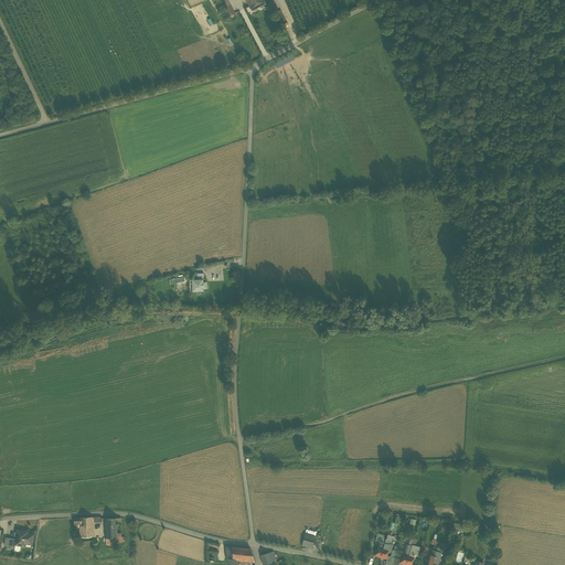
[(219,0),(226,12),(228,18),(235,14),(237,13),(236,11),(234,13),(227,0),(219,0)]
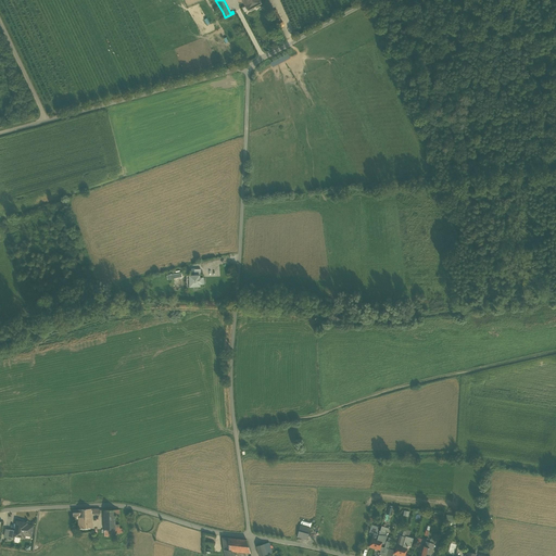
[(262,4),(258,0),(256,0),(245,7),(248,11),(262,4)]
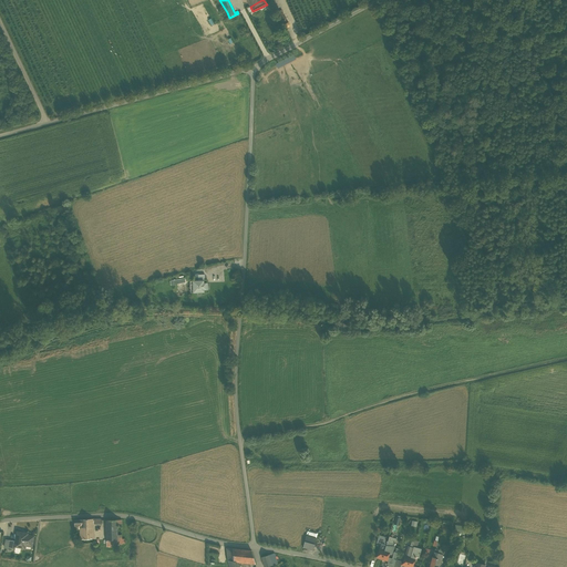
[(294,54),(276,64),(278,68),(296,59),(294,54)]
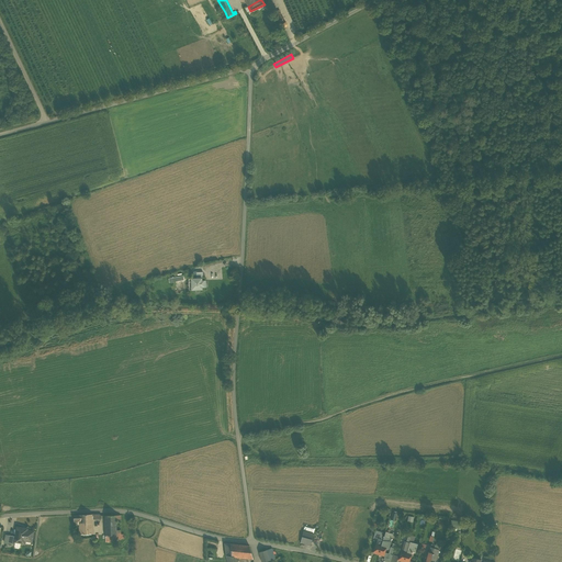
[(191,280),(192,291),(201,291),(201,289),(203,288),(203,282),(201,282),(201,280),(197,280),(191,280)]
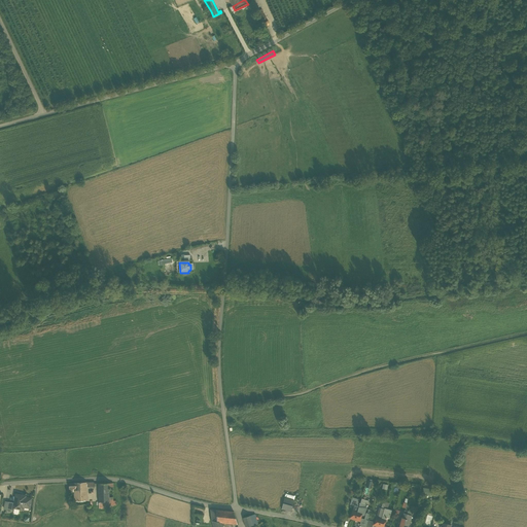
[(99,484),(99,502),(109,501),(109,490),(109,484),(99,484)]
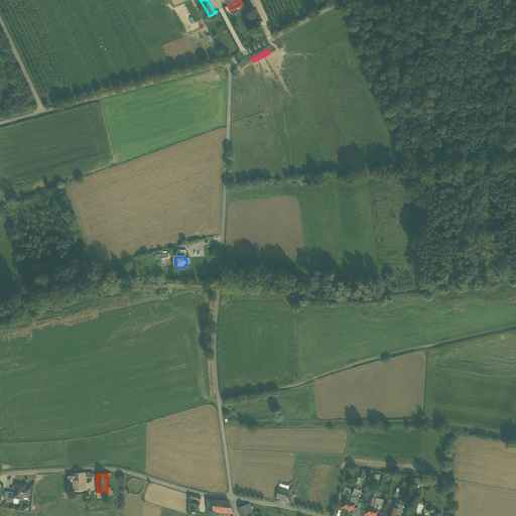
[(74,482),(74,490),(86,490),(85,477),(73,477),(74,479),(74,482)]
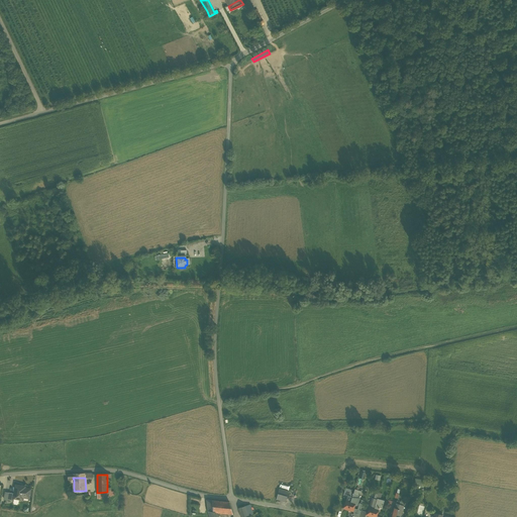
[(13,499),(14,499),(19,500),(20,497),(23,497),(29,499),(30,490),(24,489),(21,488),(21,486),(16,485),(14,494),(13,499)]
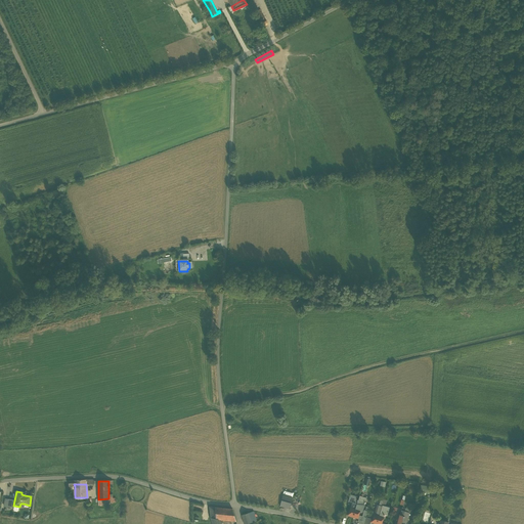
[(279,507),(290,509),(292,497),(282,495),(279,507)]
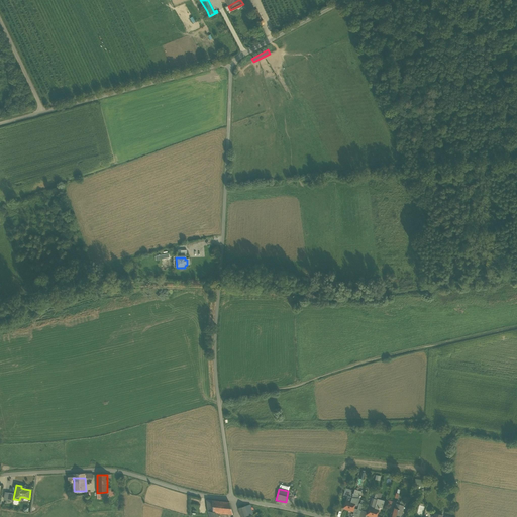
[(7,500),(13,501),(14,499),(13,499),(14,494),(8,493),(5,492),(3,499),(7,500)]
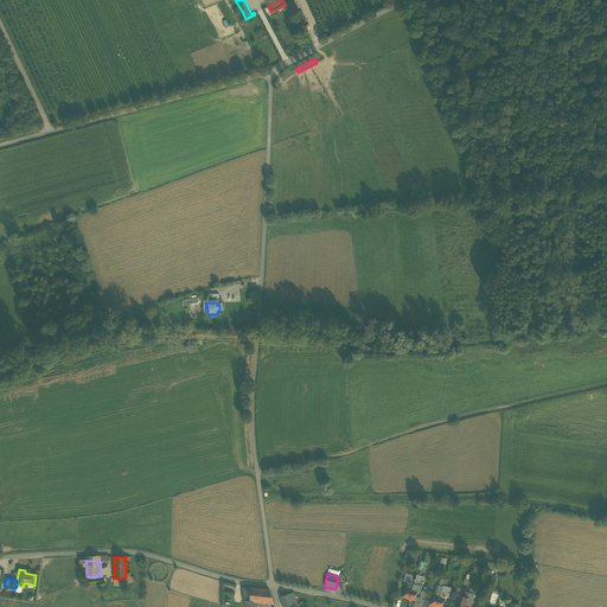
[(403,598),(409,599),(415,579),(411,579),(410,577),(409,582),(407,588),(407,587),(403,598)]
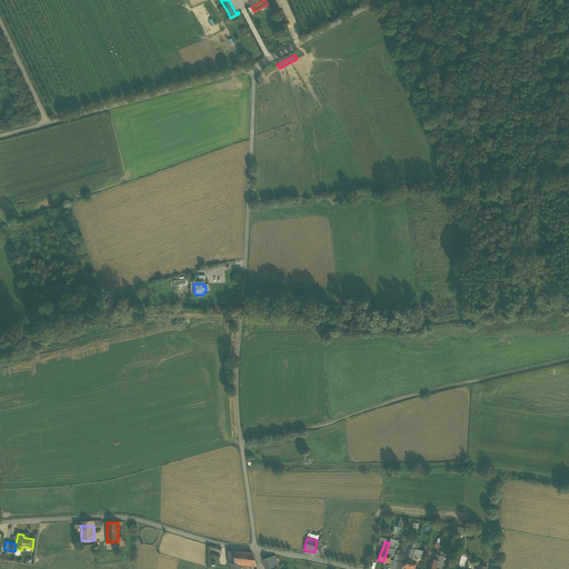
[(389,542),(383,561),(388,562),(389,559),(390,556),(390,555),(393,556),(396,546),(389,542)]
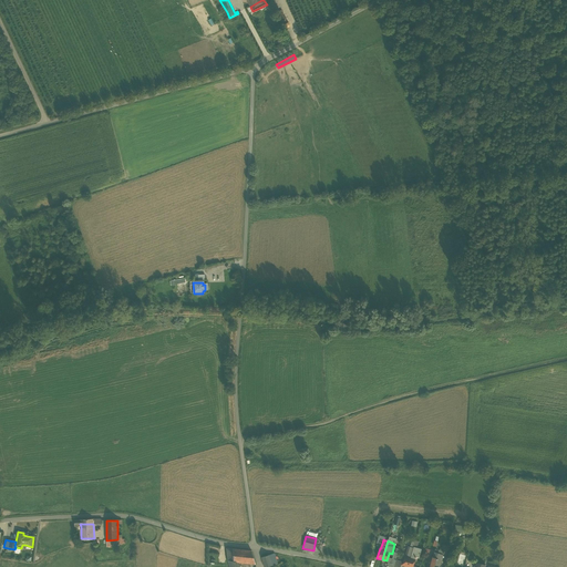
[(410,547),(409,547),(406,556),(405,556),(402,566),(408,566),(413,548),(410,547)]
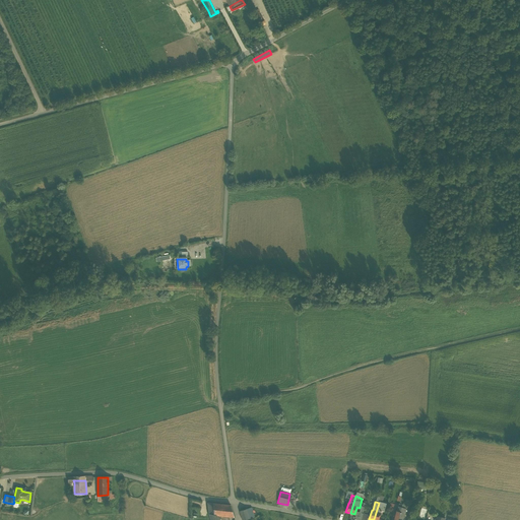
[(386,504),(382,502),(379,502),(379,503),(374,519),(378,519),(379,518),(380,516),(380,515),(381,511),(384,512),(386,504)]
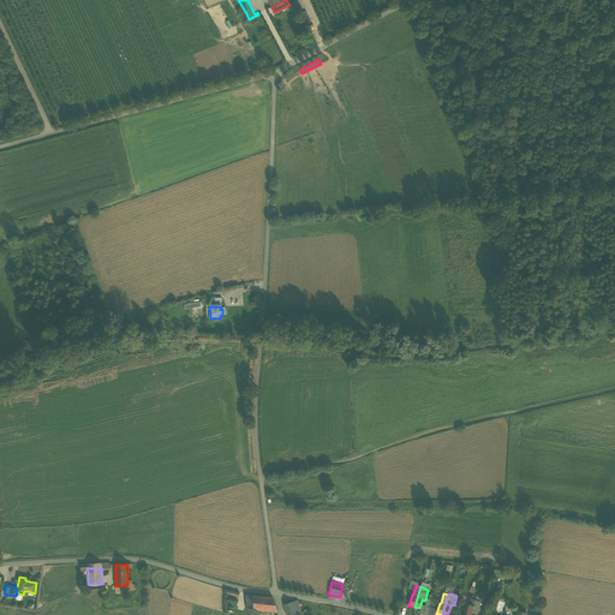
[(278,611),(273,597),(252,595),(254,609),(257,610),(278,611)]
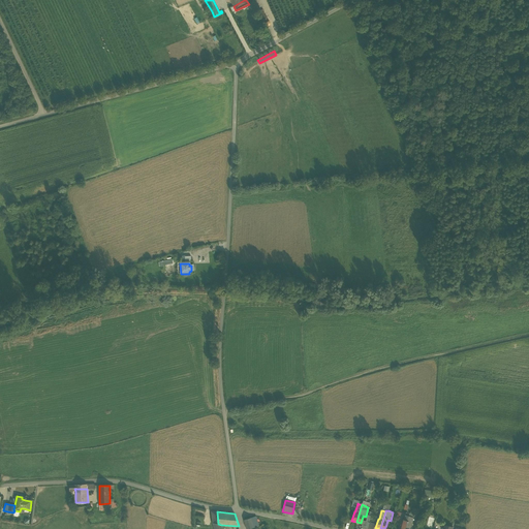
[(244,520),(246,528),(249,528),(258,526),(255,516),(244,520)]
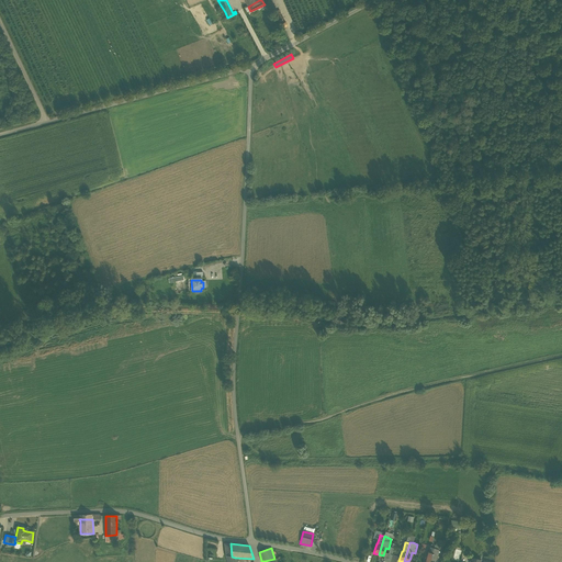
[(434,549),(433,553),(429,561),(435,561),(438,550),(434,549)]
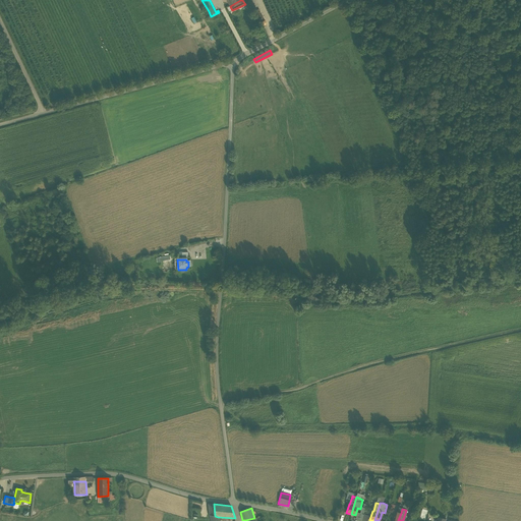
[(355,519),(361,520),(363,515),(360,513),(357,513),(356,512),(355,515),(356,516),(355,519)]
